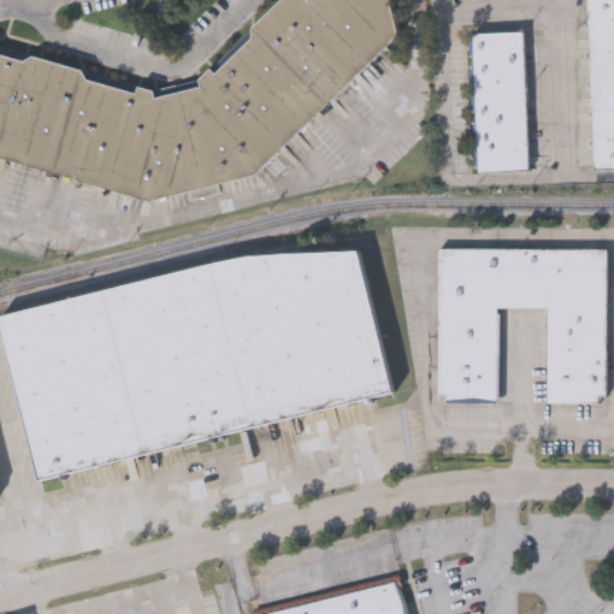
[(255,175),(400,34),(391,0),(281,0),(253,28),(253,37),(216,74),(210,66),(199,77),(201,87),(157,98),(154,90),(139,86),(137,93),(88,78),(84,70),(34,55),(28,59),(24,60),(0,53),(0,157),(151,201),(255,175)]
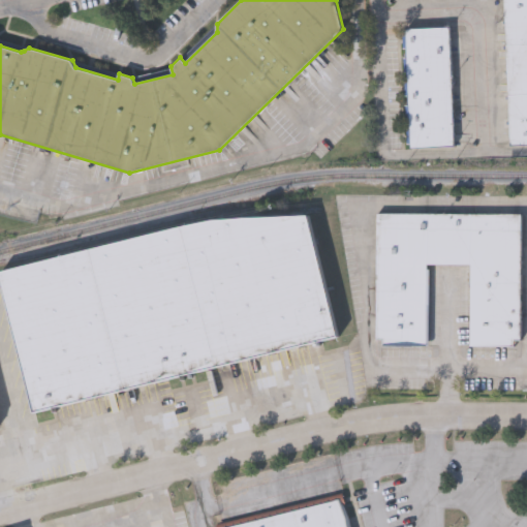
[(526,0),(526,143),(505,144),(501,0),(526,0)]
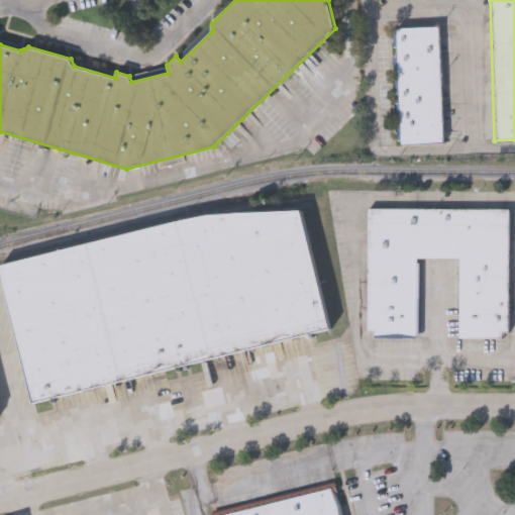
[(397,143),(395,26),(438,26),(440,143),(397,143)]
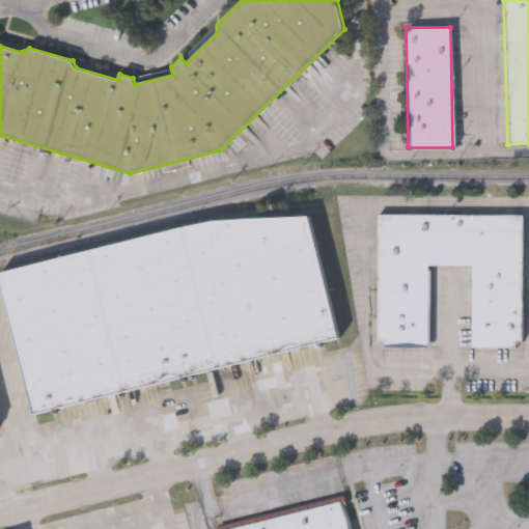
[(378,214),(523,215),(522,346),(471,346),(472,265),(429,265),(428,346),(377,346),(378,214)]
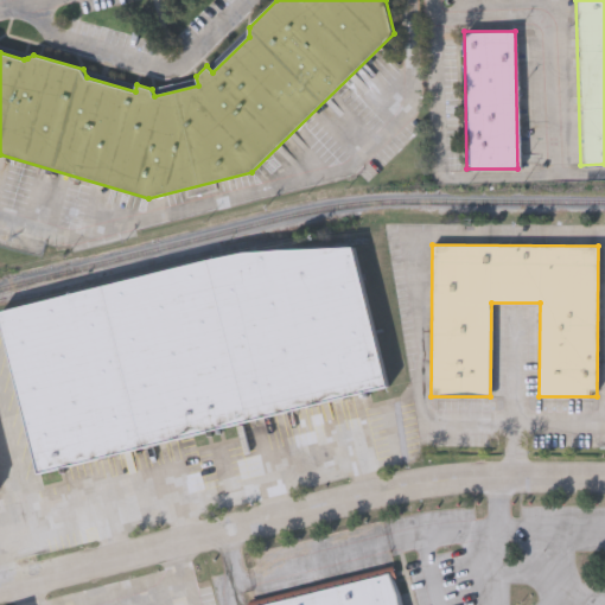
[(0,317),(39,473),(388,384),(354,247),(242,252),(0,312),(0,317)]
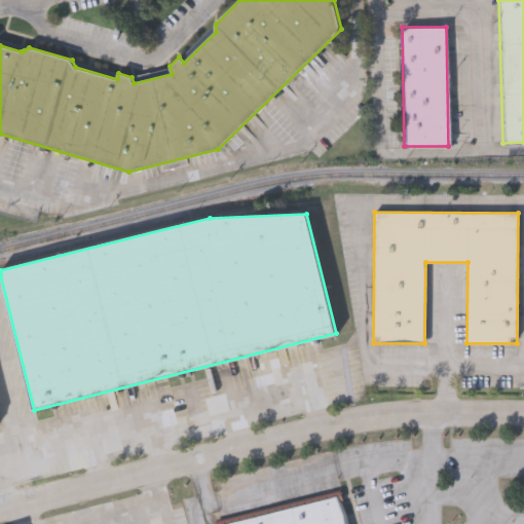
[(215,523),(337,491),(345,523),(215,523)]
